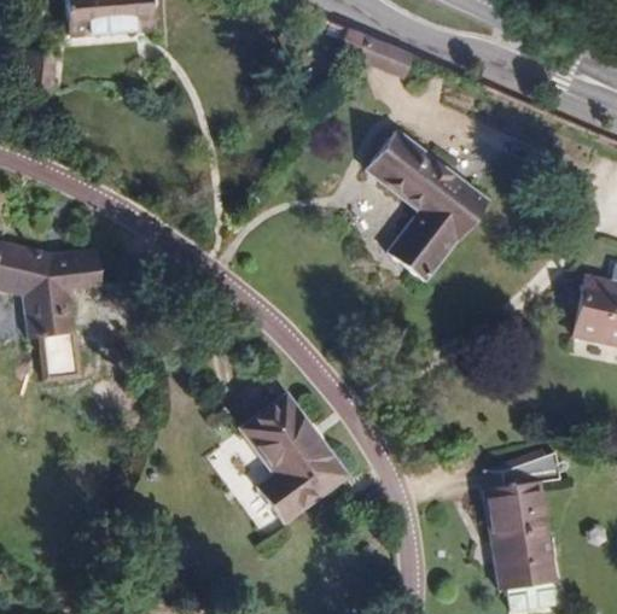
[(64,0),(69,39),(156,29),(152,0),(64,0)]
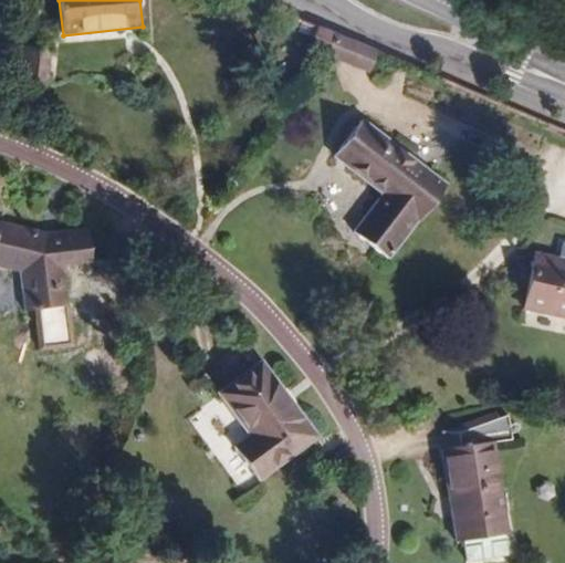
[(366,68),(375,49),(339,33),(332,54),(366,68)]
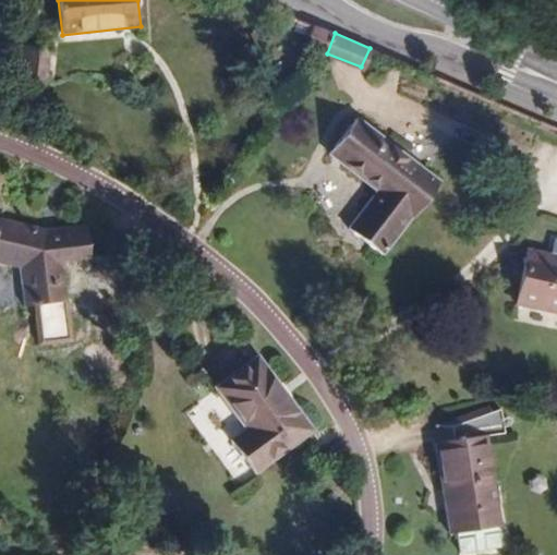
[(33,46),(32,82),(46,83),(47,46),(33,46)]
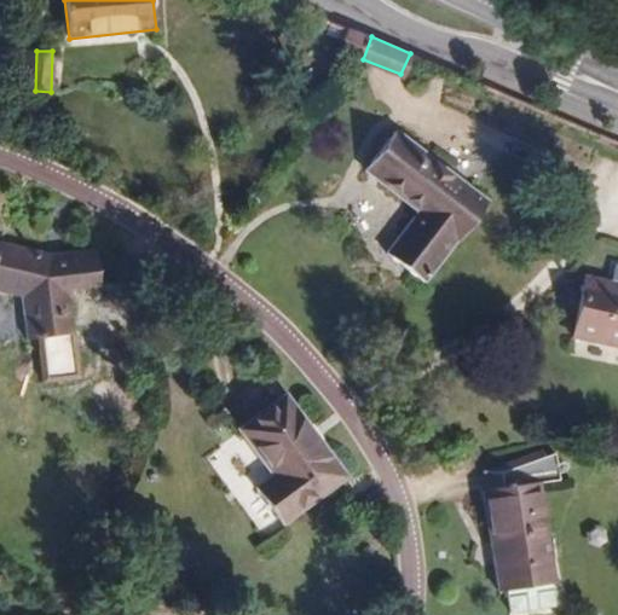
[(397,131),(368,169),(421,210),(390,253),(426,282),(458,239),(461,242),(491,202),(397,131)]
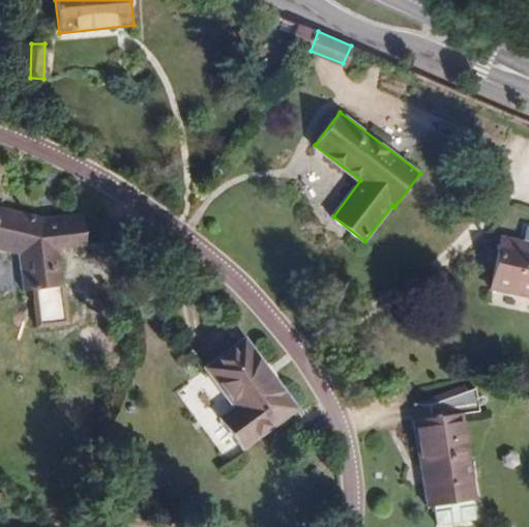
[(45,218),(3,206),(0,218),(0,217),(0,247),(22,254),(26,288),(37,288),(41,324),(69,321),(63,252),(89,247),(85,216),(51,220),(45,218)]
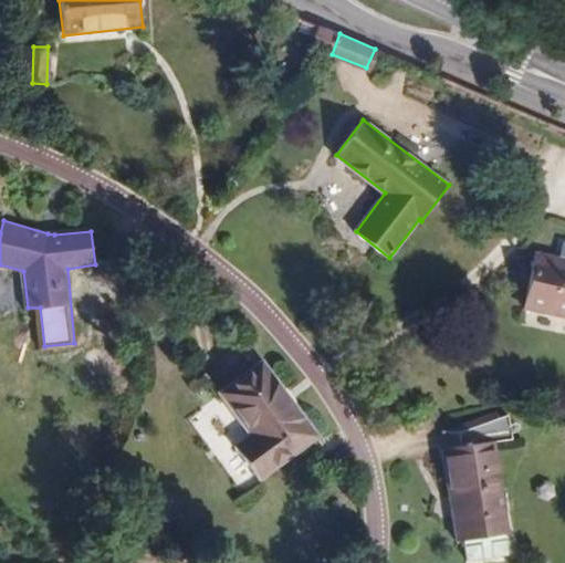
[(564,261),(536,256),(526,310),(564,318),(564,261)]
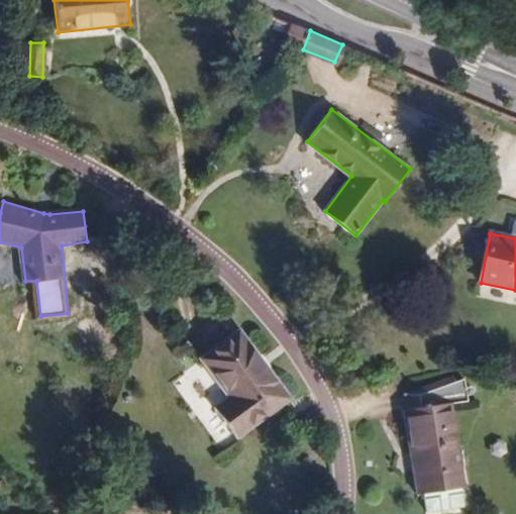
[(245,335),(209,361),(235,399),(217,412),(236,440),(291,404),(245,335)]
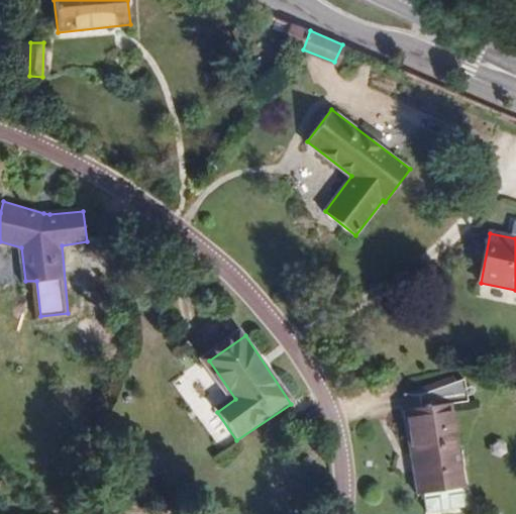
[(409,408),(419,493),(465,488),(453,401),(471,399),(468,374),(422,394),(423,406),(409,408)]
